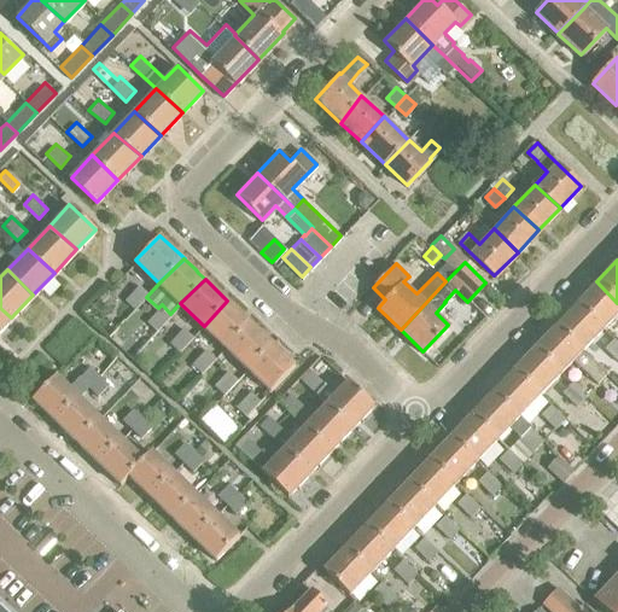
[(617,303),(596,281),(576,303),(601,327),(617,309),(617,303)]
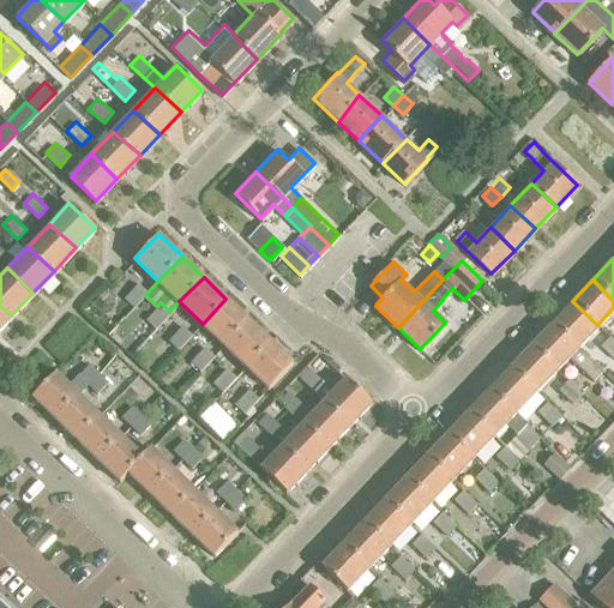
[(125,295),(133,305),(148,290),(138,281),(125,295)]
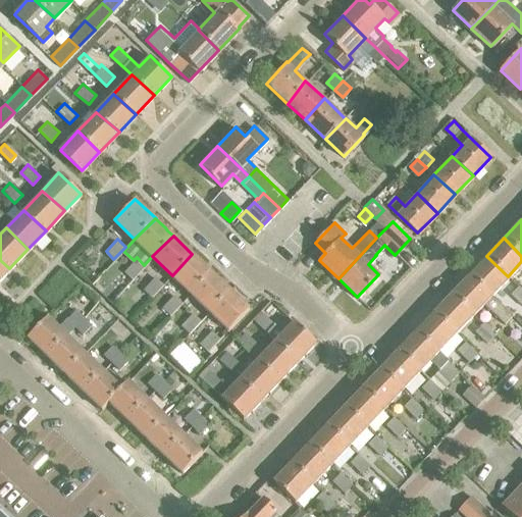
[(172,275),(191,294),(211,272),(192,254),(172,275)]
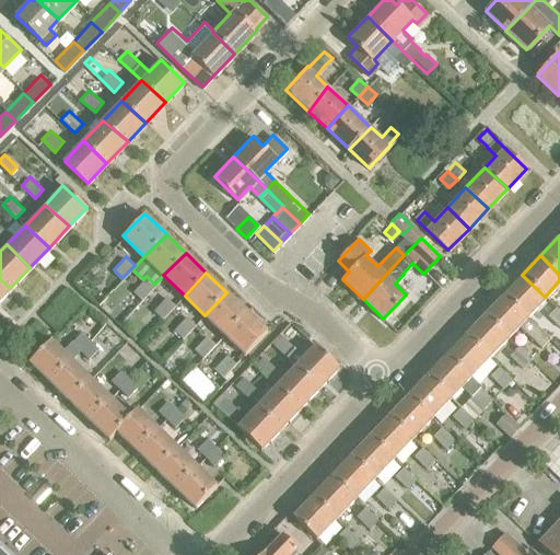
[(522,275),(503,295),(525,316),(527,315),(545,297),(522,275)]
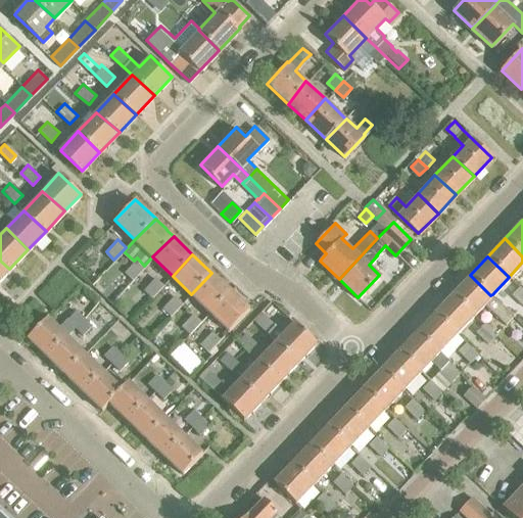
[(134,261),(124,270),(132,279),(145,267),(144,266),(137,257),(134,261)]
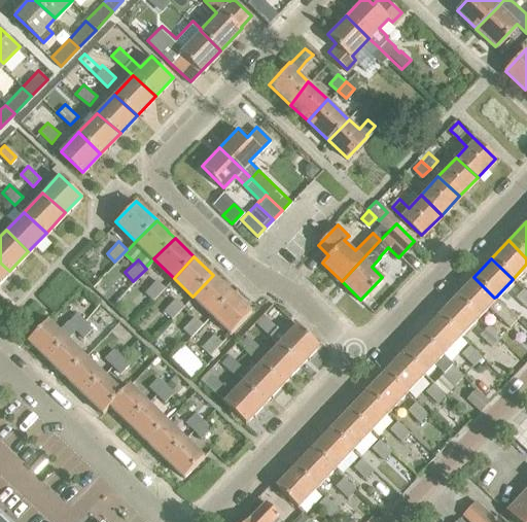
[(0,279),(9,271),(0,263),(0,279)]
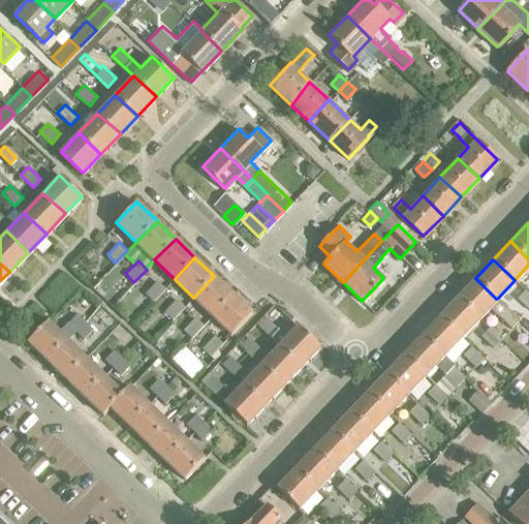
[(193,298),(211,314),(232,295),(214,276),(193,298)]
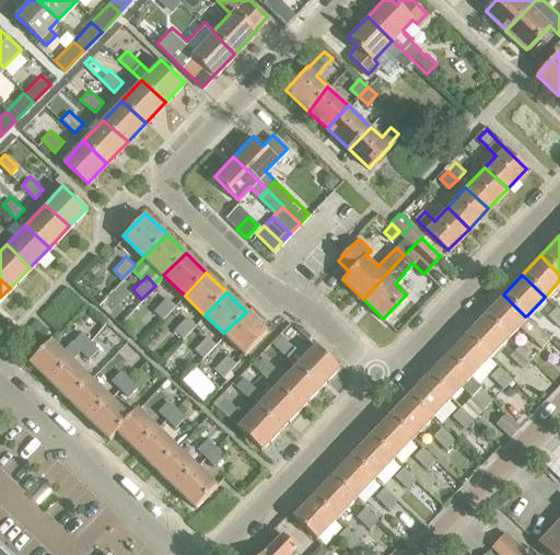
[(153,309),(163,318),(176,303),(166,295),(153,309)]
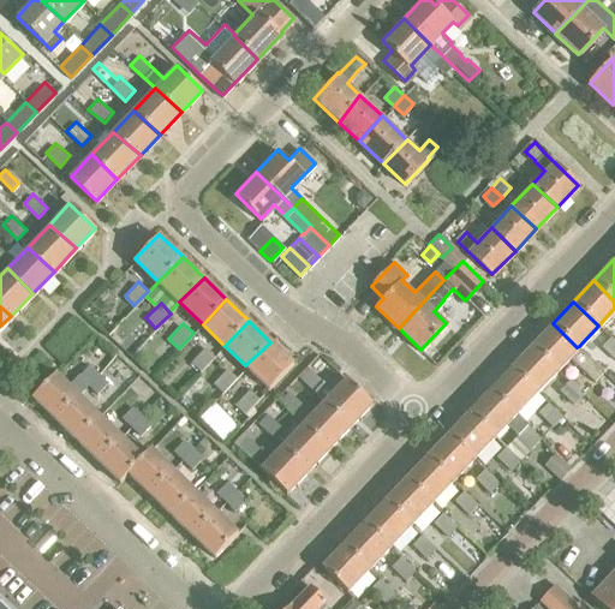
[(553,323),(532,344),(554,372),(569,356),(595,378),(604,370),(579,346),(577,347),(553,323)]
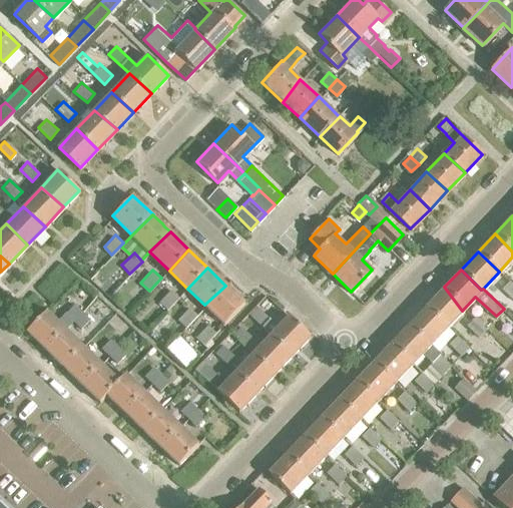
[(502,287),(512,297),(512,282),(509,279),(502,287)]
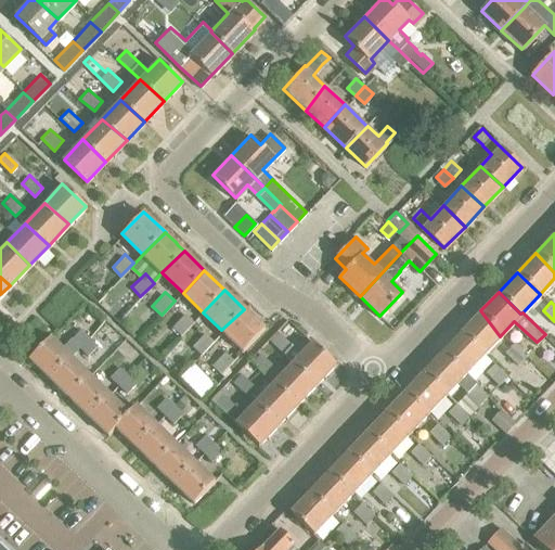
[(244,309),(221,330),(242,349),(263,327),(244,309)]
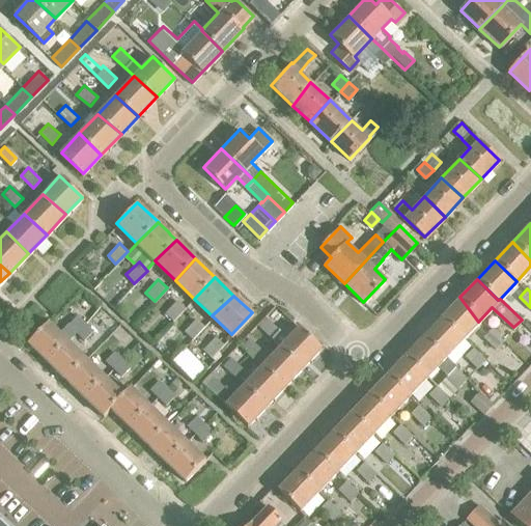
[(459,297),(441,316),(462,338),(478,322),(459,297)]
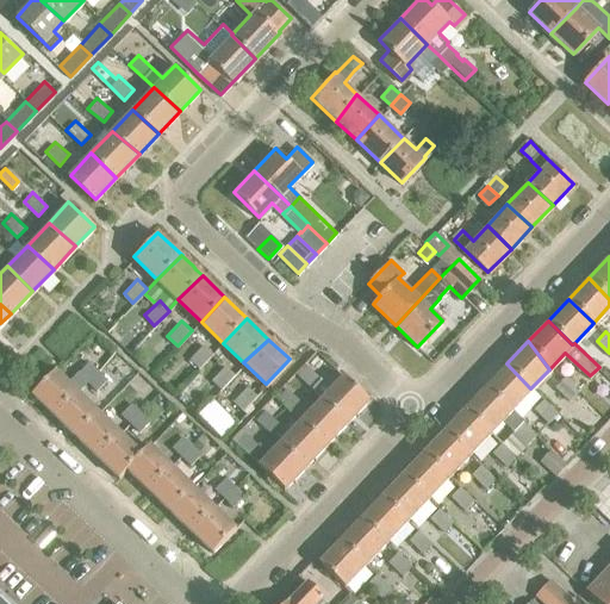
[(190,356),(199,367),(213,353),(204,342),(190,356)]
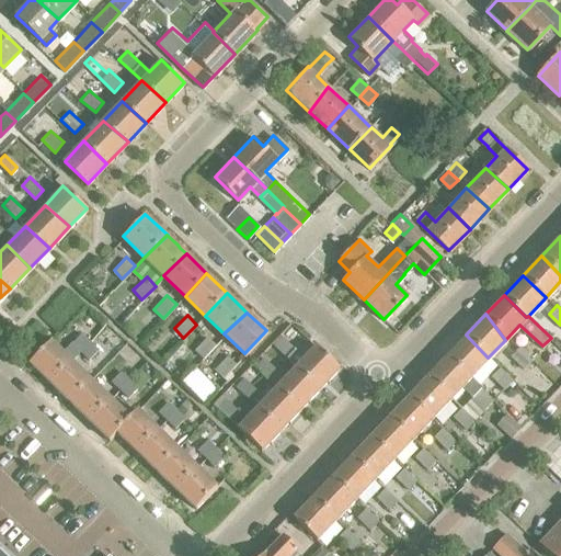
[(29,361),(48,381),(69,359),(71,361),(80,350),(78,348),(89,337),(82,330),(60,350),(49,339),(29,361)]
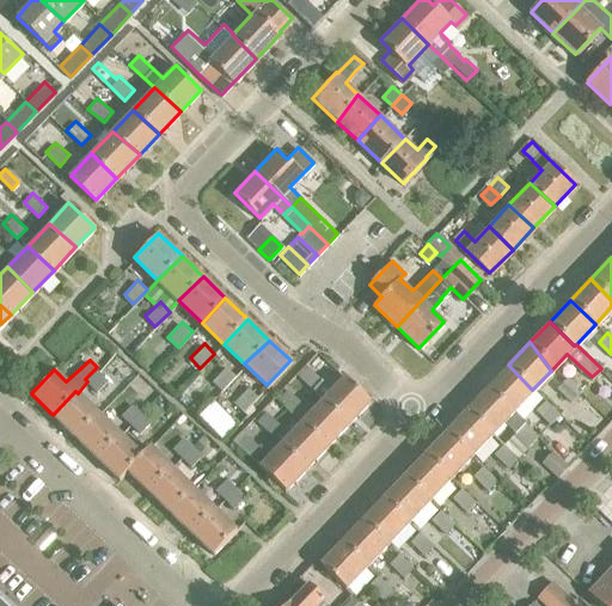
[(212,379),(221,390),(237,375),(226,365),(212,379)]
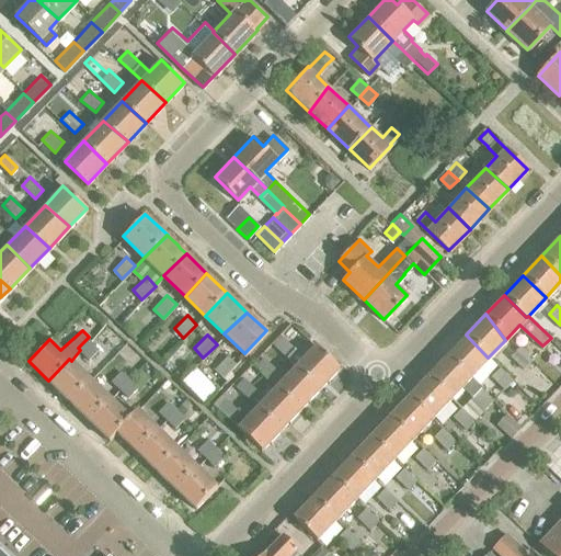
[(466,335),(448,354),(470,376),(488,358),(466,335)]
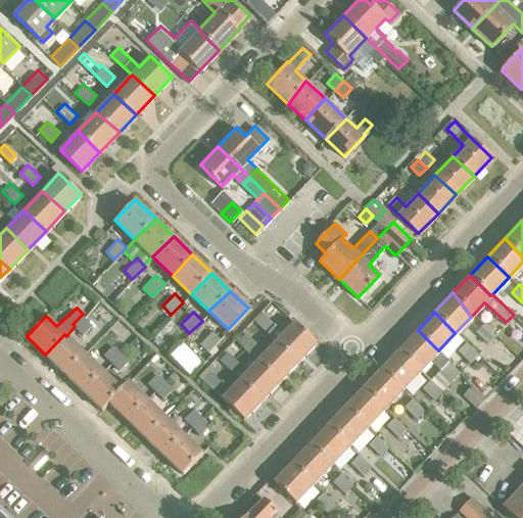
[(255,321),(276,340),(298,359),(316,341),(294,322),(283,332),(263,313),(255,321)]
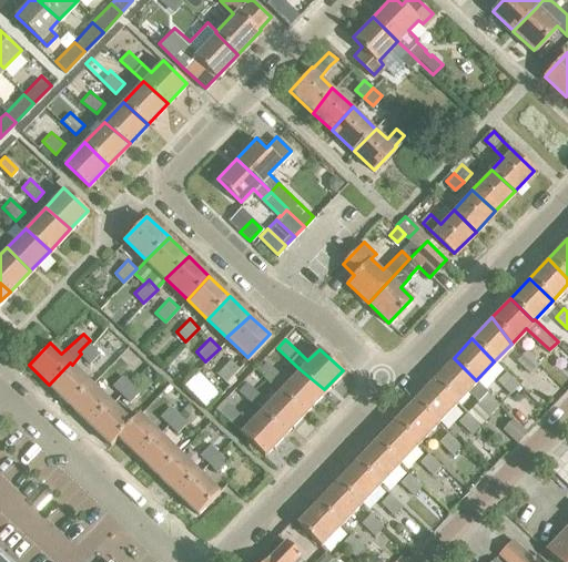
[(100,351),(90,340),(79,351),(81,354),(89,361),(100,351)]
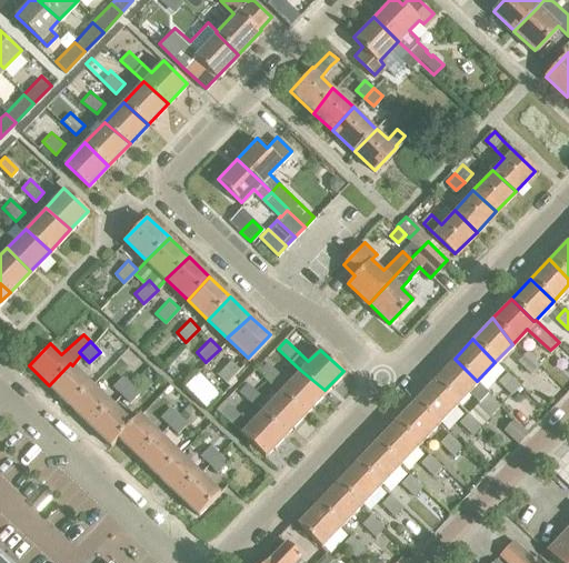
[(517,359),(531,371),(540,362),(527,350),(517,359)]
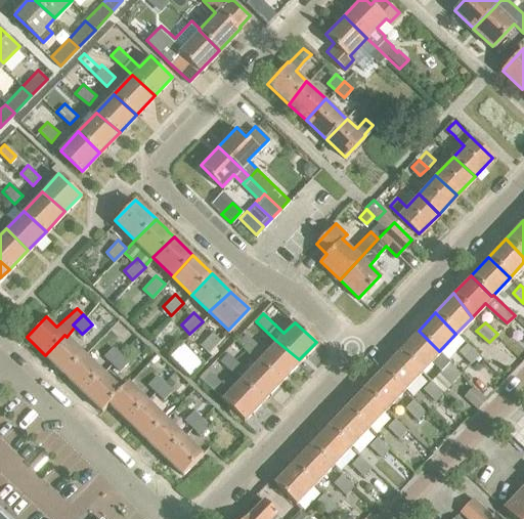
[(201,343),(209,351),(221,339),(213,331),(201,343)]
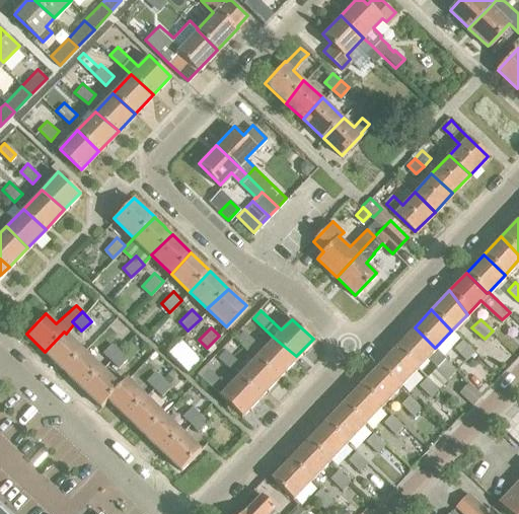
[(414,327),(396,346),(417,367),(428,357),(430,359),(437,366),(448,377),(456,369),(435,348),(414,327)]
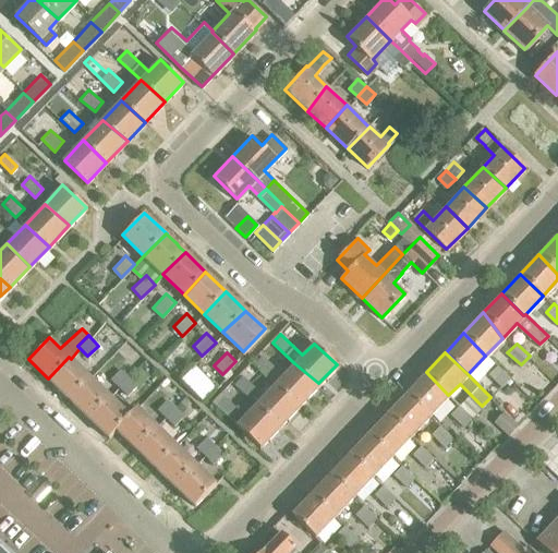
[(253,363),(275,383),(299,404),(318,383),(294,363),(283,374),(262,353),(253,363)]
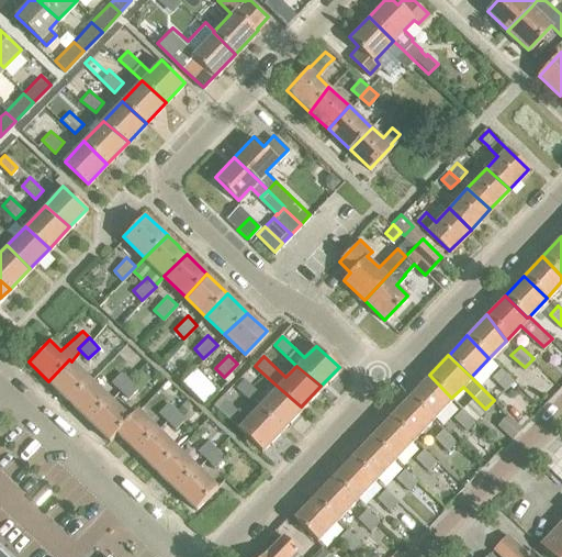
[(48,381),(67,399),(88,377),(71,361),(69,359),(48,381)]
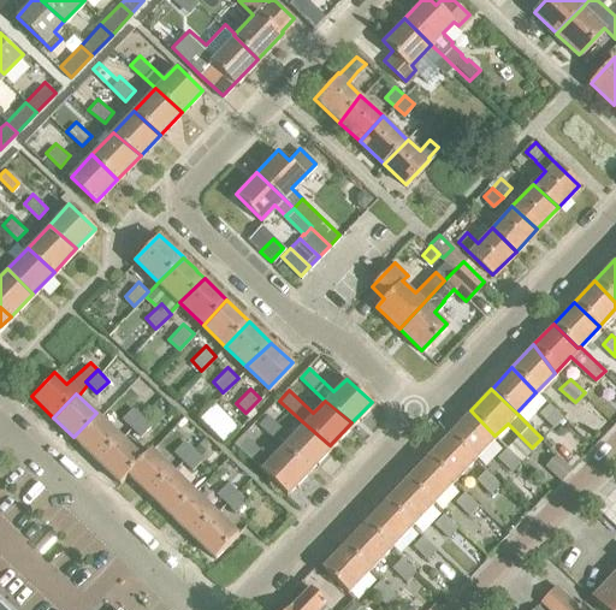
[(122,416),(131,426),(143,414),(153,403),(142,394),(122,416)]
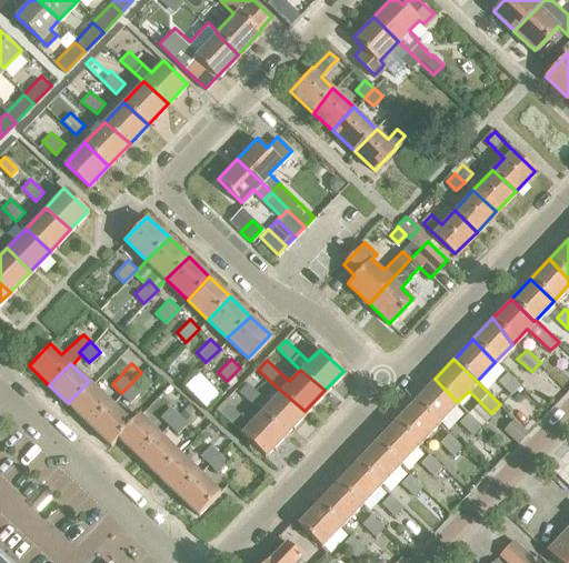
[(499,378),(511,391),(519,382),(507,370),(499,378)]
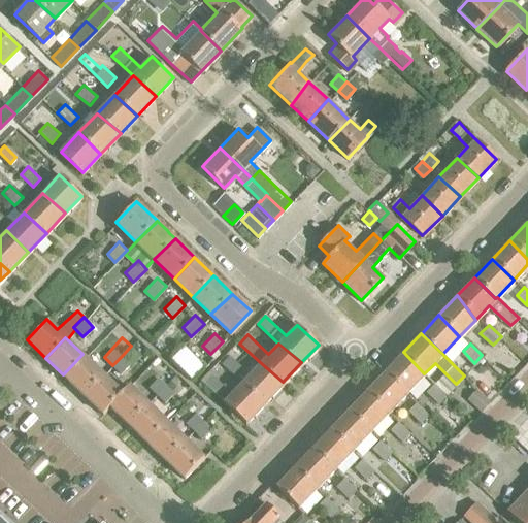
[(184,347),(172,358),(179,364),(191,377),(202,365),(191,353),(184,347)]
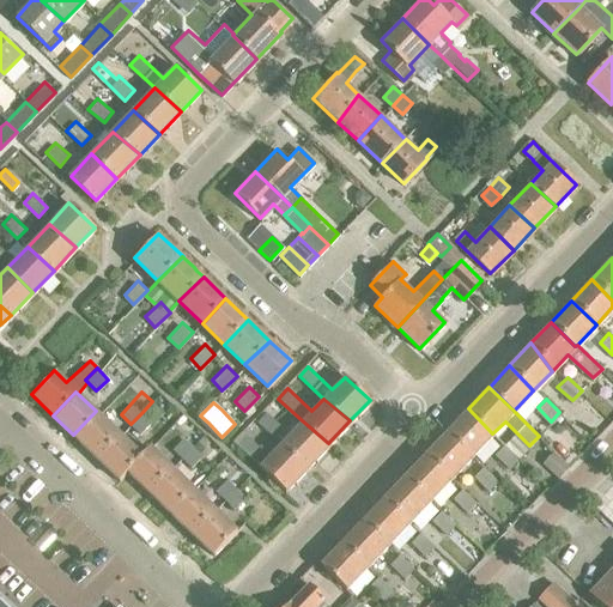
[(468,408),(447,432),(471,457),(492,433),(468,408)]
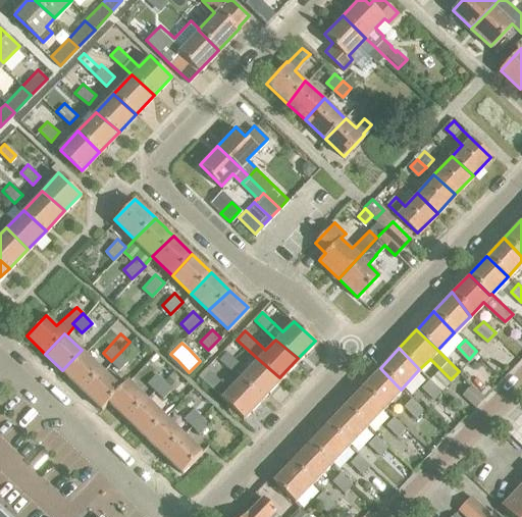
[(219,359),(231,370),(240,360),(227,349),(219,359)]
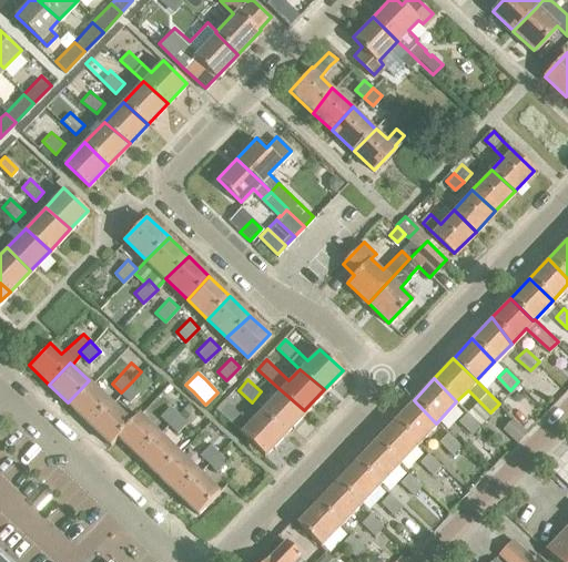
[(68,402),(89,423),(111,402),(89,380),(68,402)]
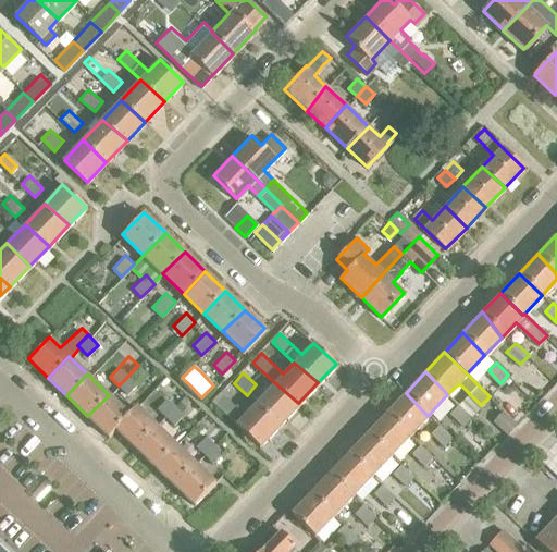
[(130,375),(119,385),(127,393),(138,382),(130,375)]
